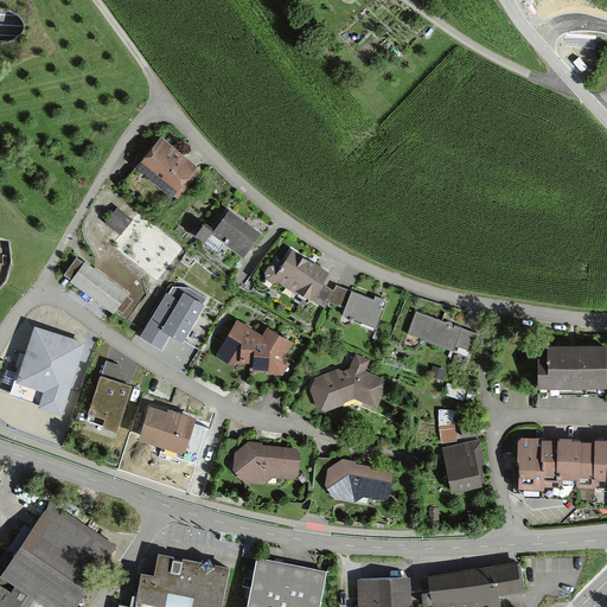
[(161,138),(136,168),(172,197),(174,197),(178,199),(202,172),(197,168),(198,167),(161,138)]
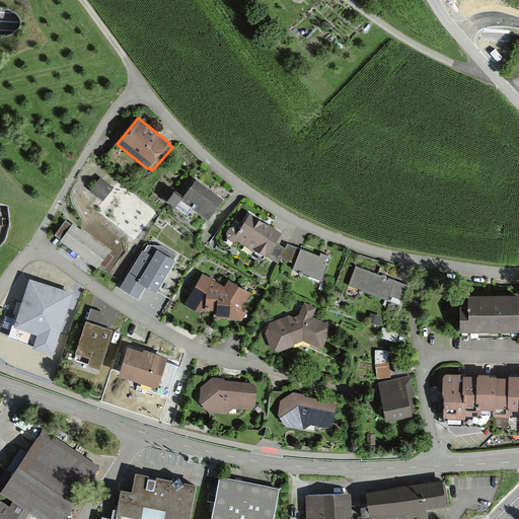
[(223,199),(195,177),(182,194),(172,187),(164,197),(186,213),(192,206),(208,219),(223,199)]
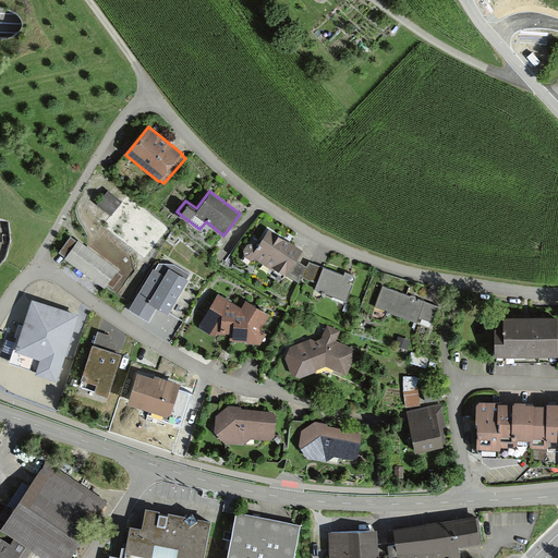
[(110,192),(98,206),(110,217),(122,202),(110,192)]
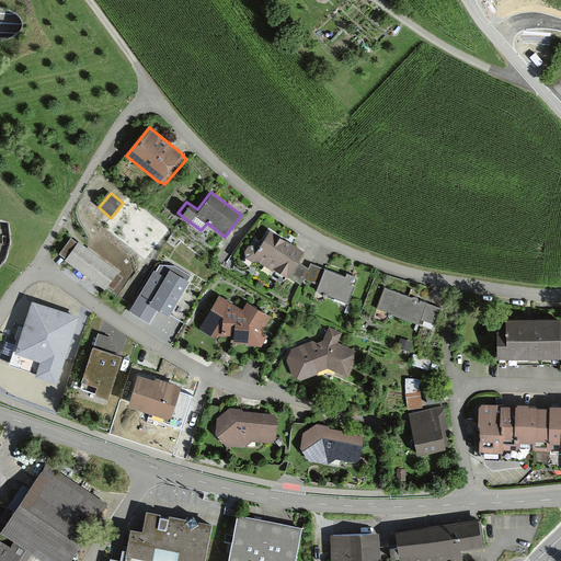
[(305,253),(270,231),(260,248),(255,245),(249,247),(244,252),(247,259),(253,263),(258,261),(286,277),(287,276),(301,285),(305,279),(309,268),(298,263),(305,253)]
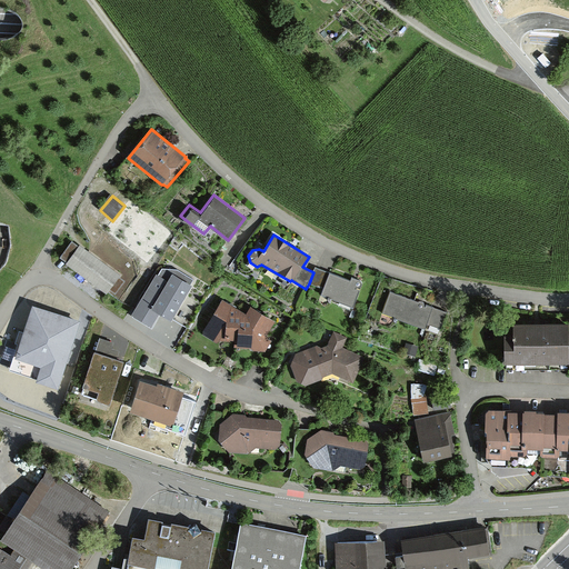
[(79,247),(72,242),(60,258),(67,263),(66,265),(106,295),(120,275),(80,245),(79,247)]
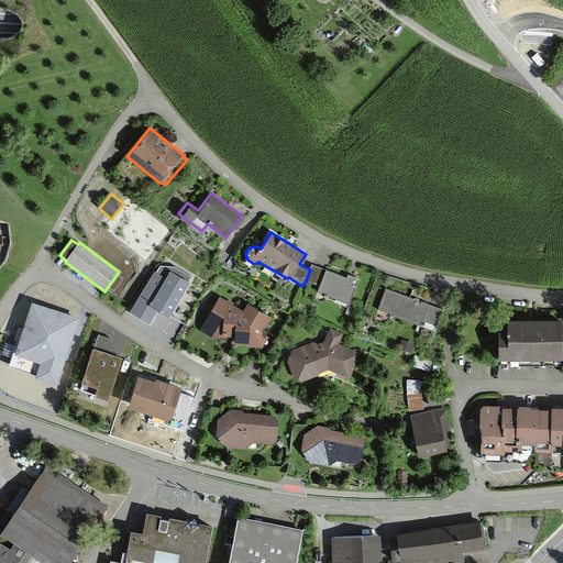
[(348,278),(311,265),(310,269),(306,280),(320,286),(318,291),(350,305),(355,288),(352,287),(353,285),(354,285),(355,285),(356,285),(357,284),(359,282),(357,280),(357,279),(356,278),(349,275),(348,278)]
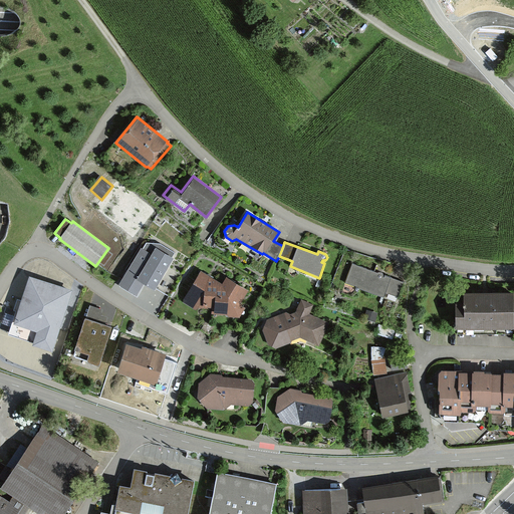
[(144,248),(142,248),(119,285),(137,296),(144,284),(150,287),(155,290),(174,259),(172,257),(175,253),(161,244),(147,243),(144,248)]
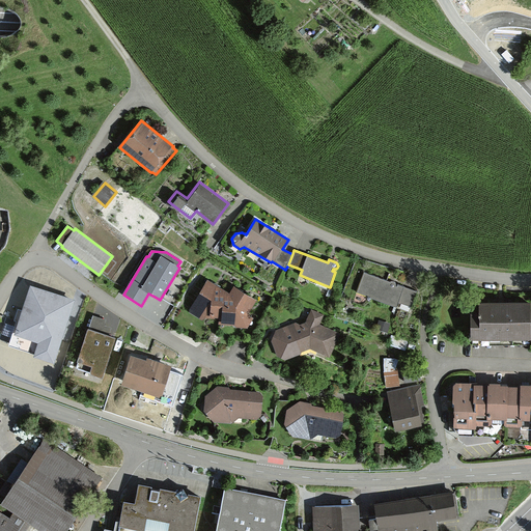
[(390,282),(365,273),(358,292),(396,307),(398,303),(412,307),(418,291),(398,285),(397,287),(396,286),(396,285),(396,284),(394,282),(393,282),(391,282),(390,282)]
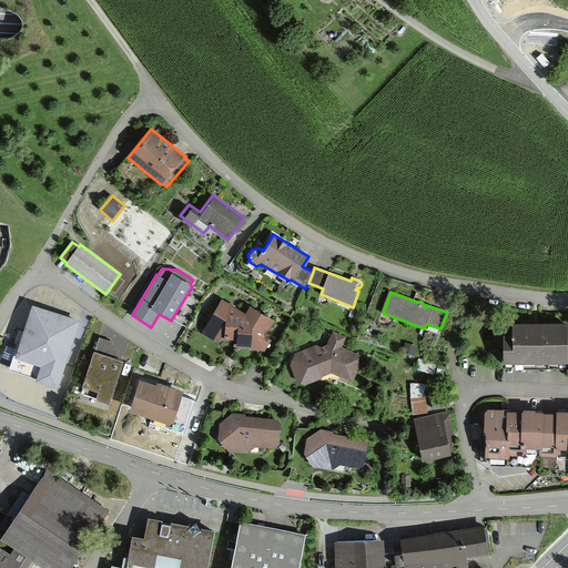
[(204,330),(203,335),(216,343),(221,341),(235,343),(234,346),(252,348),(252,351),(265,352),(272,341),(266,337),(275,322),(261,313),(250,306),(245,313),(233,305),(223,298),(204,330)]
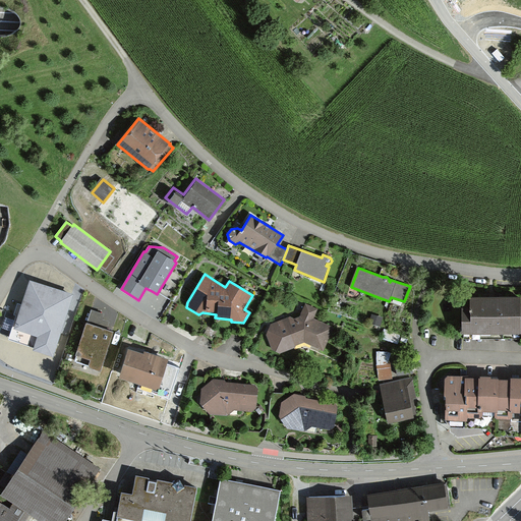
[(73,295),(31,281),(22,305),(18,303),(15,314),(17,315),(9,340),(35,348),(34,349),(54,356),(73,295)]
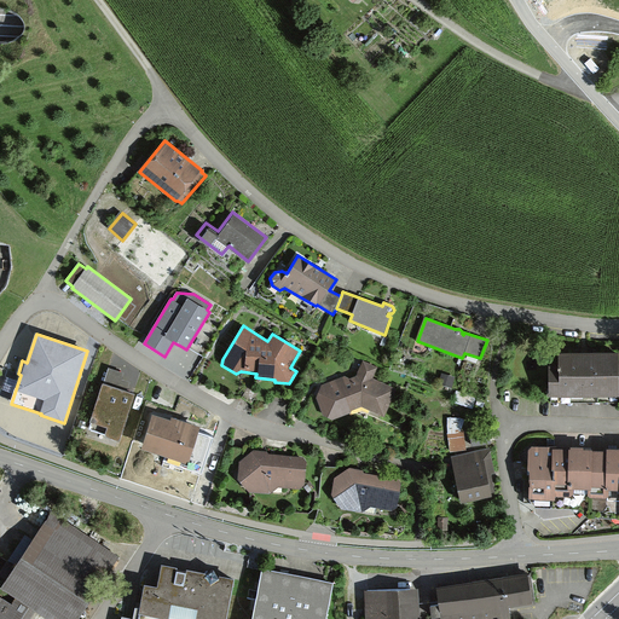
[(618,393),(618,343),(559,345),(559,356),(549,356),(550,400),(618,398),(618,393)]
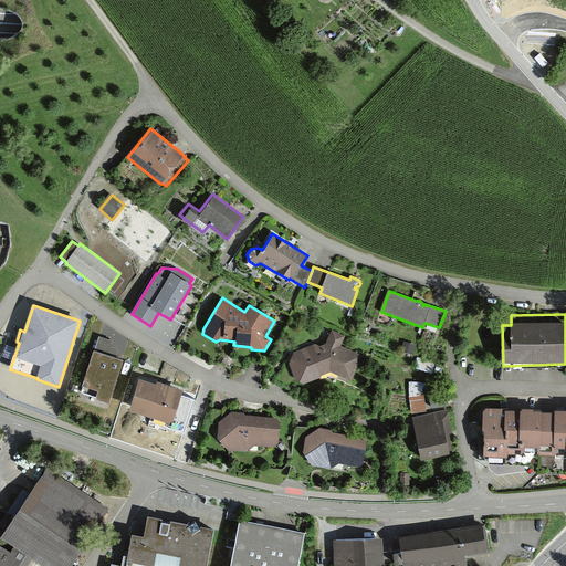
[(342,346),(346,337),(332,331),(325,345),(320,347),(318,343),(294,353),(290,365),(296,383),(306,385),(321,378),(322,376),(331,373),(350,380),(362,355),(342,346)]
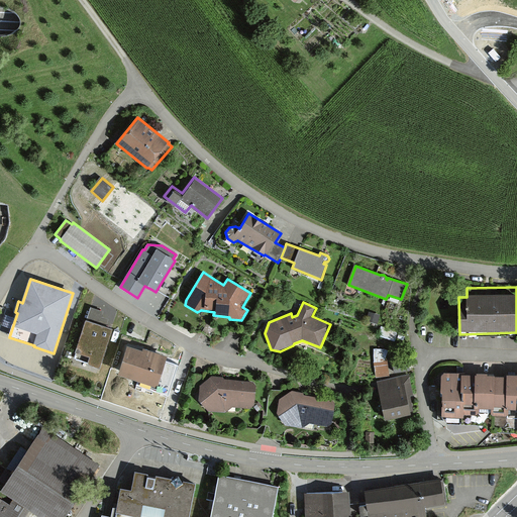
[(103,310),(90,306),(74,355),(99,364),(112,324),(107,322),(109,317),(101,314),(103,310)]
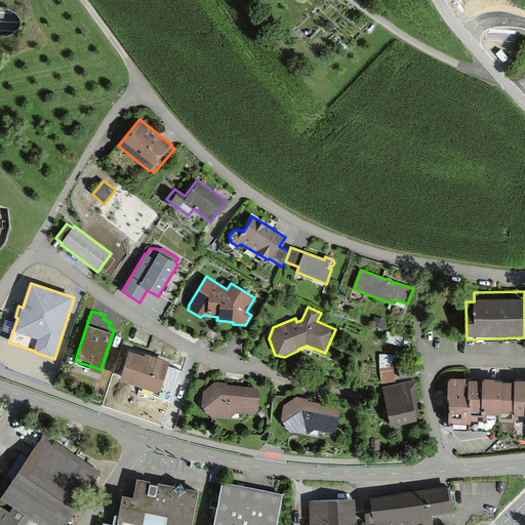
[(372,327),(384,330),(386,320),(375,317),(372,327)]
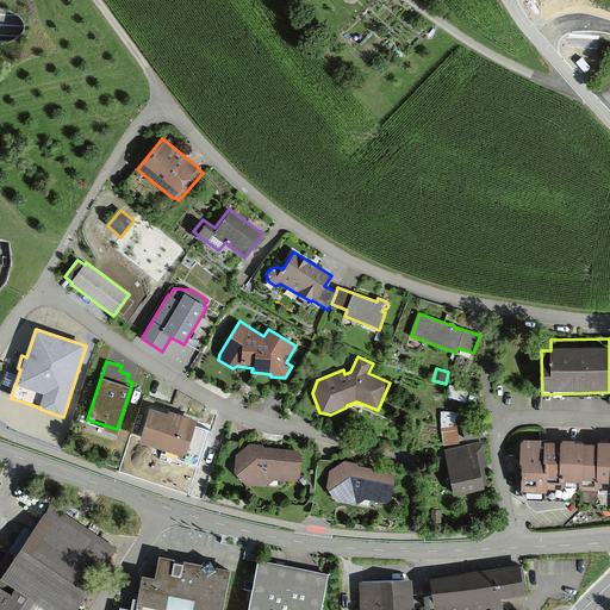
[(449,397),(468,399),(470,391),(450,388),(449,397)]
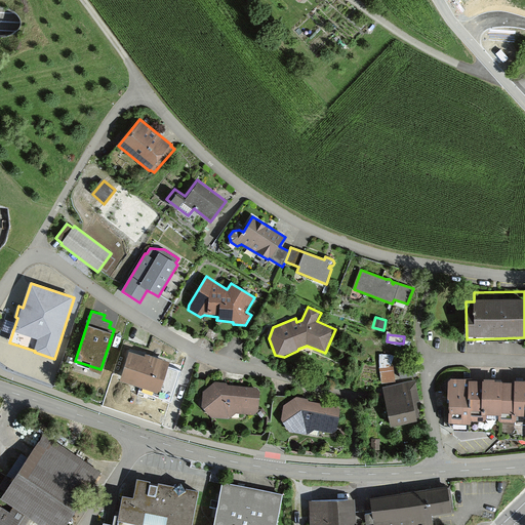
[(144,356),(129,352),(120,379),(160,393),(169,362),(145,355),(144,356)]
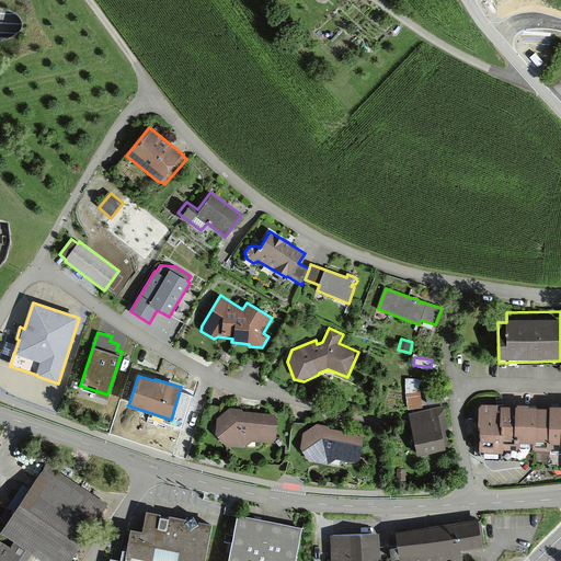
[(405,393),(408,410),(423,408),(421,392),(422,380),(405,378),(405,393)]
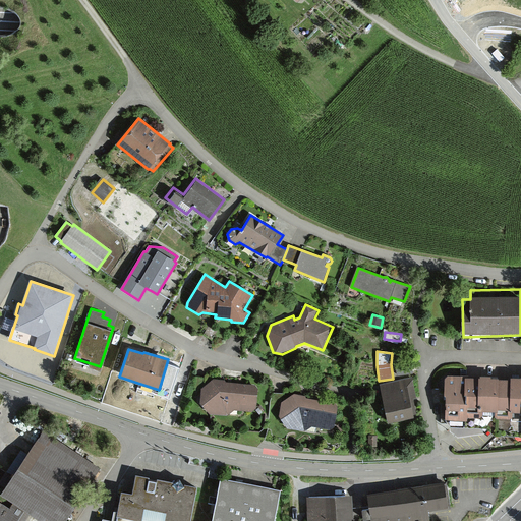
[(398,375),(413,373),(411,360),(396,363),(398,375)]
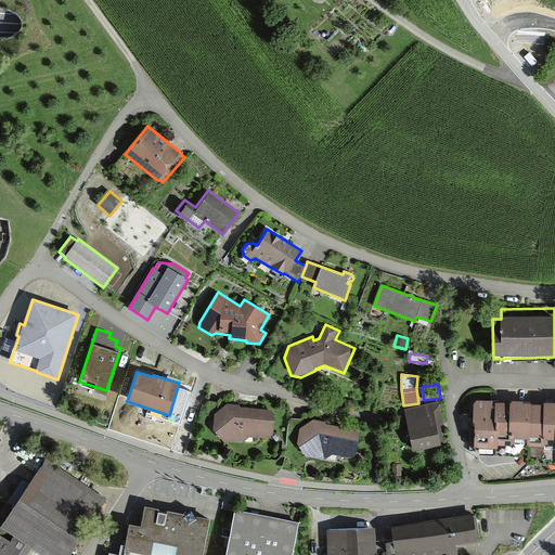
[(477,401),(474,403),(474,425),(475,425),(475,428),(475,448),(475,449),(480,455),(516,455),(526,464),(554,465),(554,403),(537,403),(495,402),(477,401)]
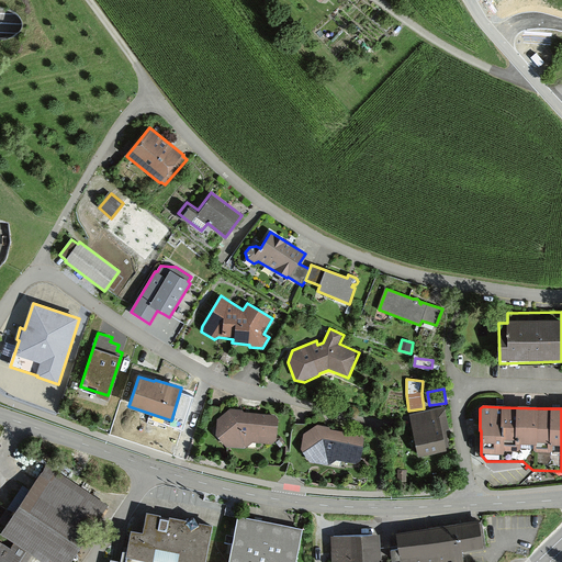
[(243,409),(231,408),(216,422),(215,434),(226,447),(246,449),(254,442),(272,445),(276,441),(278,419),(274,415),(245,413),(243,409)]
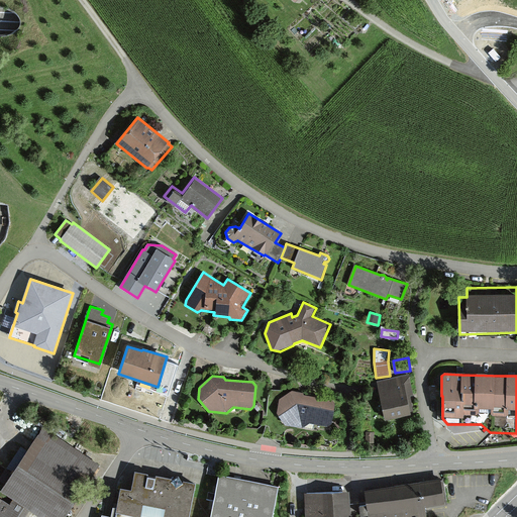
[(409,376),(378,382),(385,420),(410,414),(410,412),(413,411),(411,395),(413,395),(409,376)]
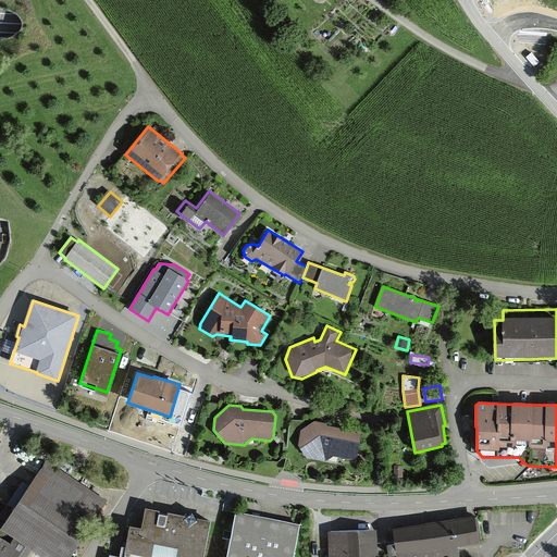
[(177,433),(182,415),(172,412),(168,431),(177,433)]
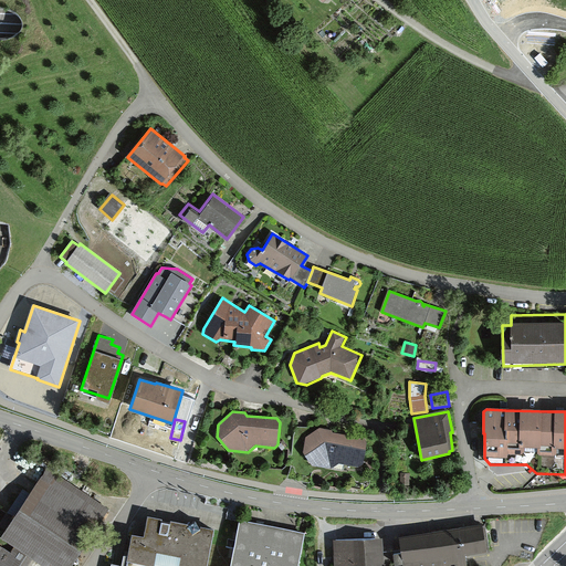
[(331,430),(318,428),(305,438),(302,452),(311,464),(329,469),(339,463),(356,465),(362,462),(366,442),(362,438),(332,432),(331,430)]
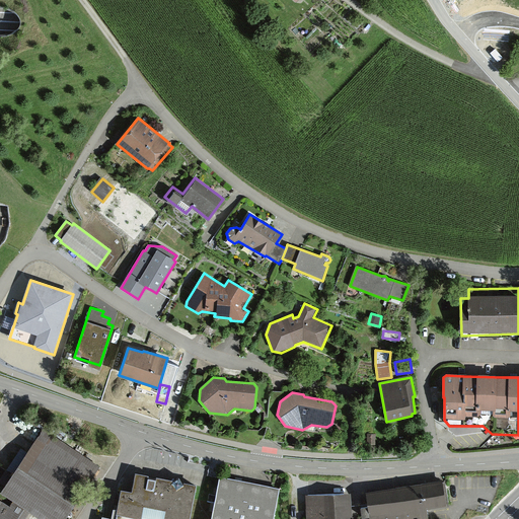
[(66,518),(99,469),(41,431),(0,493),(14,501),(29,512),(41,518),(66,518)]
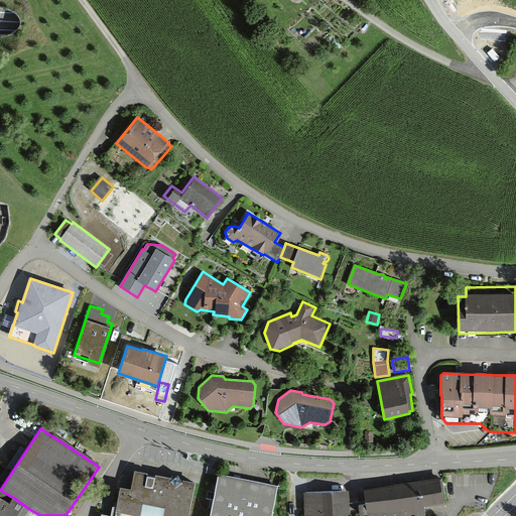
[(101,515),(187,515),(195,483),(183,481),(183,483),(178,476),(171,481),(171,479),(134,472),(131,489),(120,487),(116,508),(112,507),(110,515),(109,515),(102,515),(101,515)]
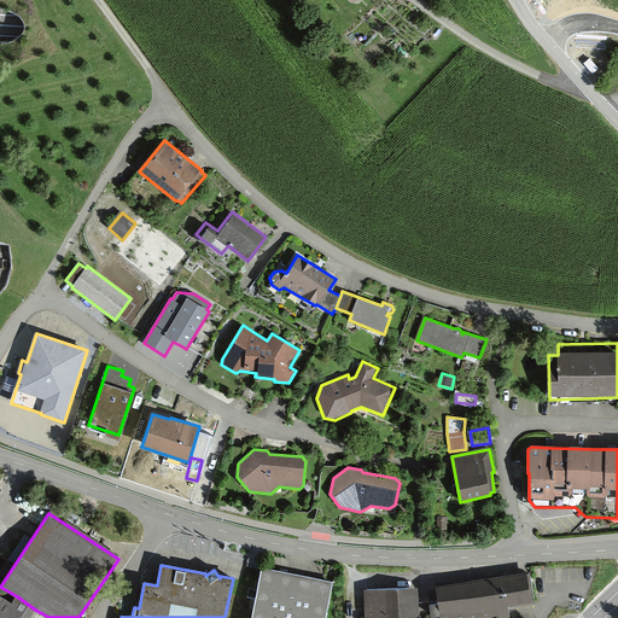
[(281,570),(264,566),(252,617),(324,617),(332,579),(281,570)]
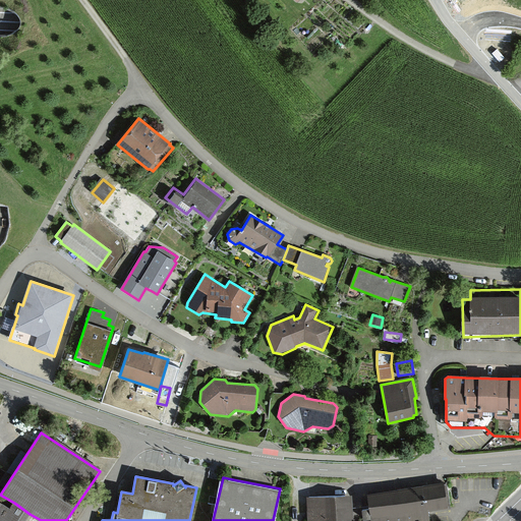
[(367,495),(371,520),(429,520),(428,512),(451,509),(449,494),(447,482),(367,495)]
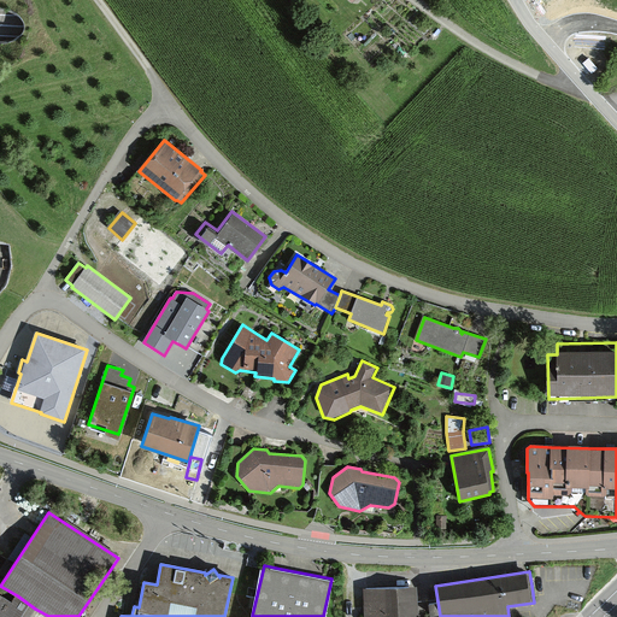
[(416,616),(416,615),(419,615),(418,586),(362,588),(363,616),(416,616)]
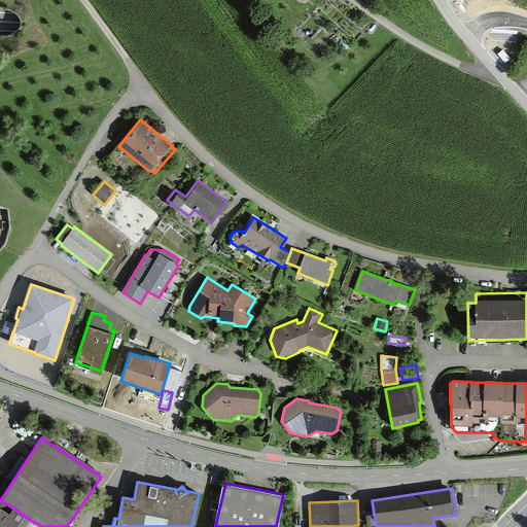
[(0,508),(0,526),(25,526),(30,520),(14,508),(9,516),(0,508)]
